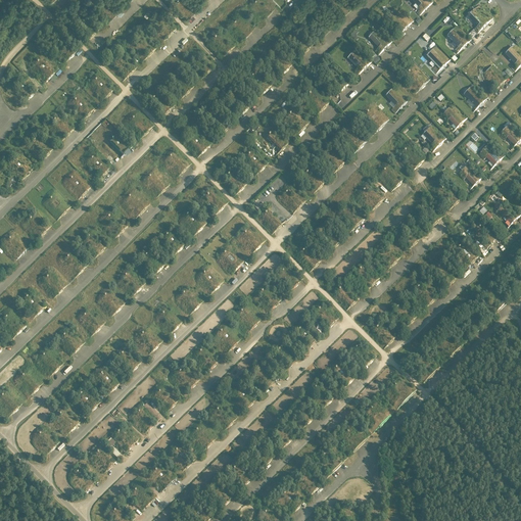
[(113,12),(102,0),(98,0),(95,4),(108,17),(113,12)]
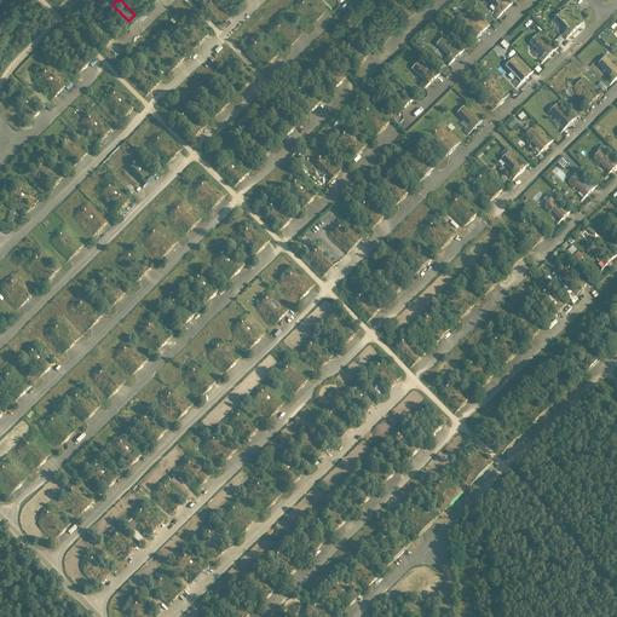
[(228,12),(215,0),(208,0),(206,3),(221,18),(228,12)]
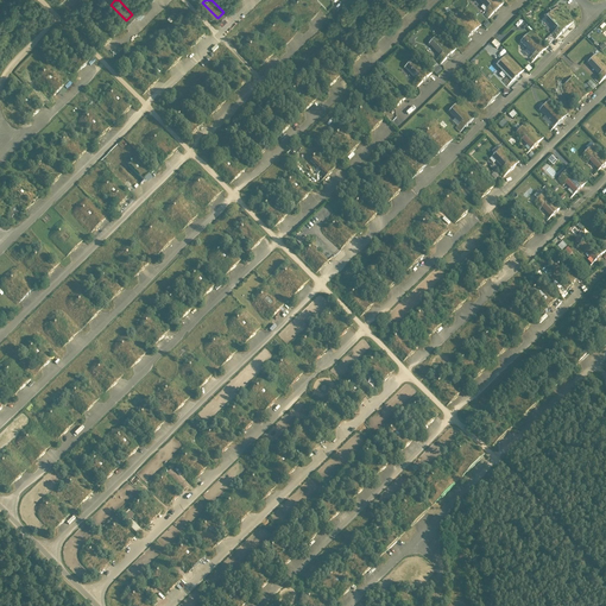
[(315,10),(305,0),(294,0),(309,16),(315,10)]
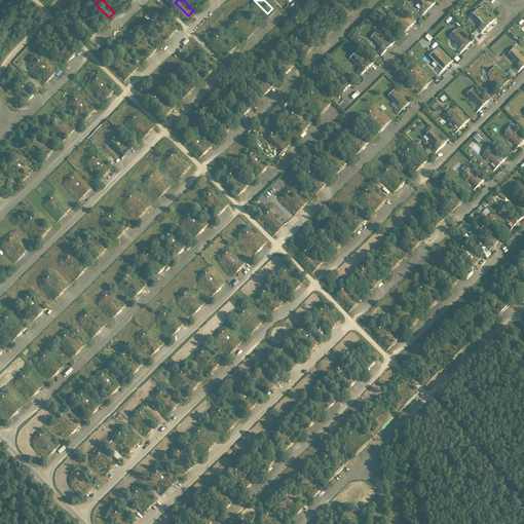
[(351,6),(345,0),(334,0),(345,11),(351,6)]
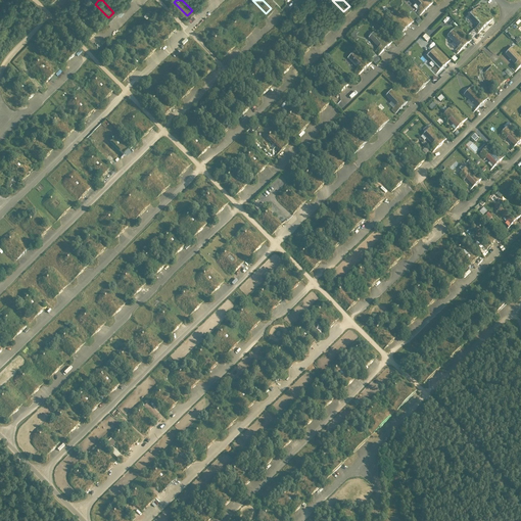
[(428,4),(423,0),(413,0),(422,9),(428,4)]
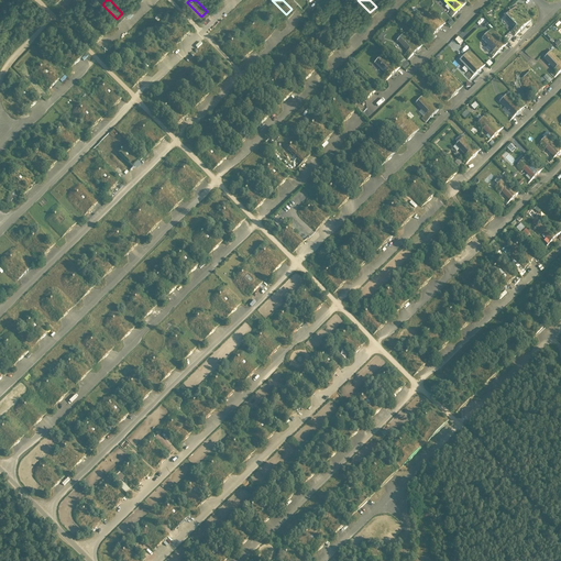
[(523,24),(508,9),(503,15),(517,30),(523,24)]
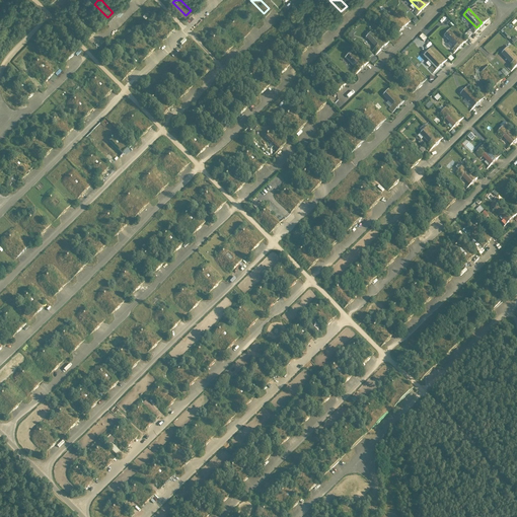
[(403,24),(390,10),(385,16),(398,29),(403,24)]
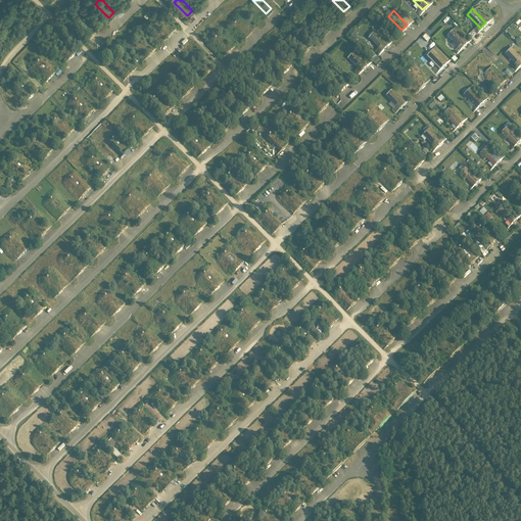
[(329,26),(316,12),(310,17),(323,32),(329,26)]
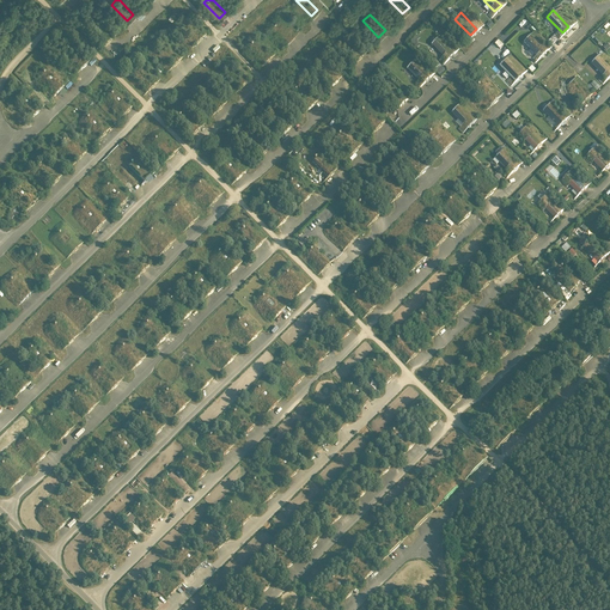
[(293,32),(278,17),(270,23),(286,40),(293,32)]
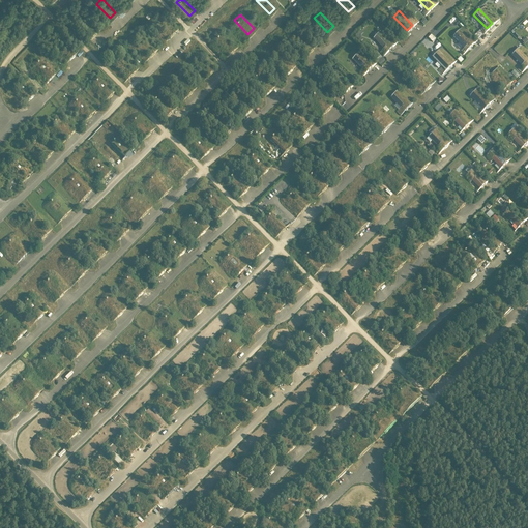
[(174,30),(160,17),(155,22),(169,36),(174,30)]
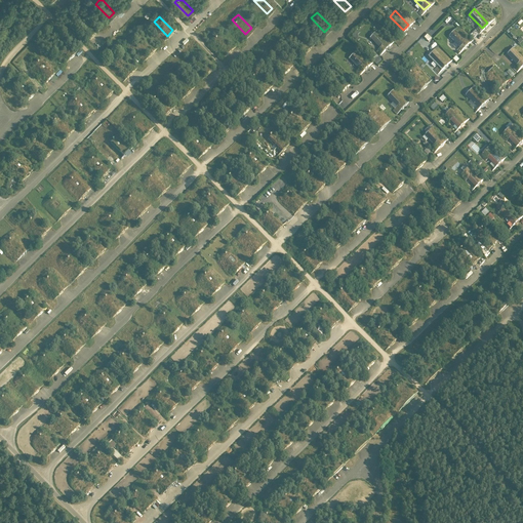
[(93,32),(80,18),(75,24),(88,38),(93,32)]
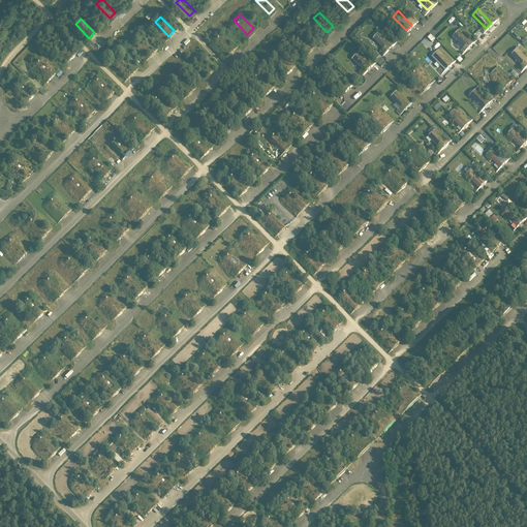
[(470,42),(457,29),(452,34),(465,49),(470,42)]
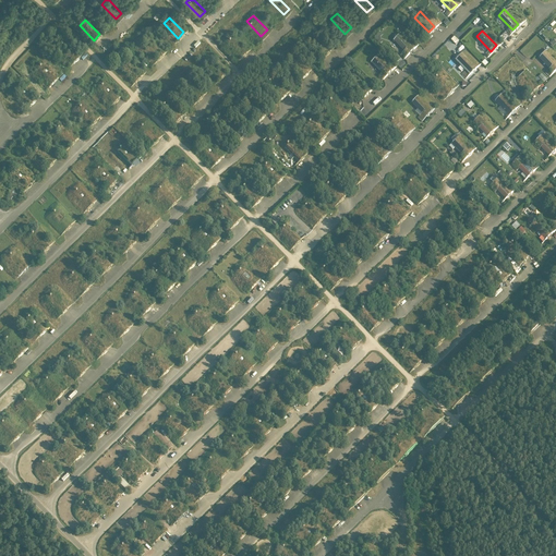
[(412,47),(398,33),(393,38),(407,53),(412,47)]
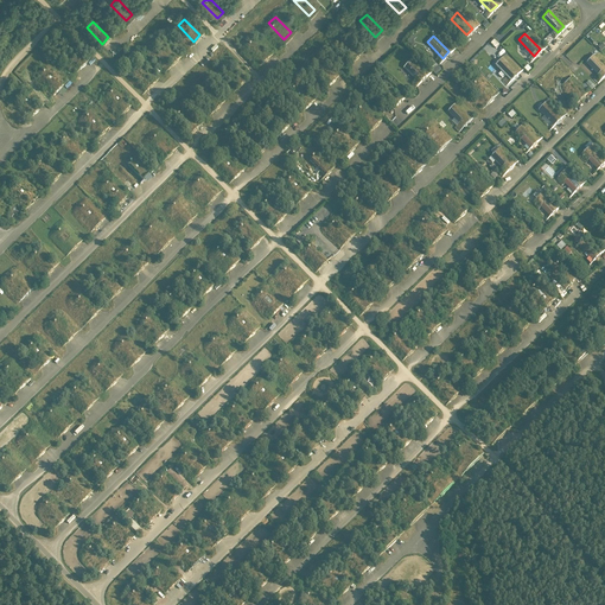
[(358,53),(343,38),(336,44),(351,59),(358,53)]
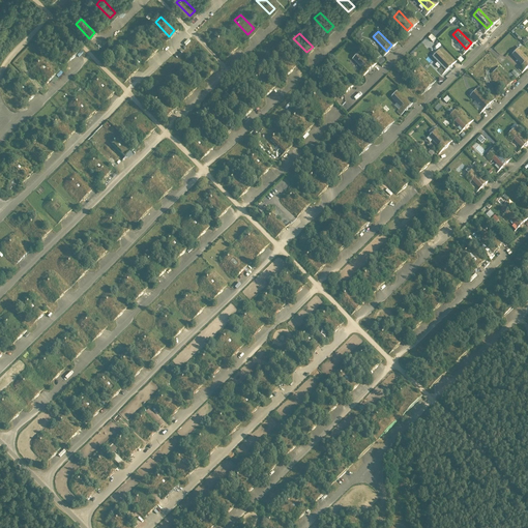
[(233,49),(220,35),(213,40),(227,54),(233,49)]
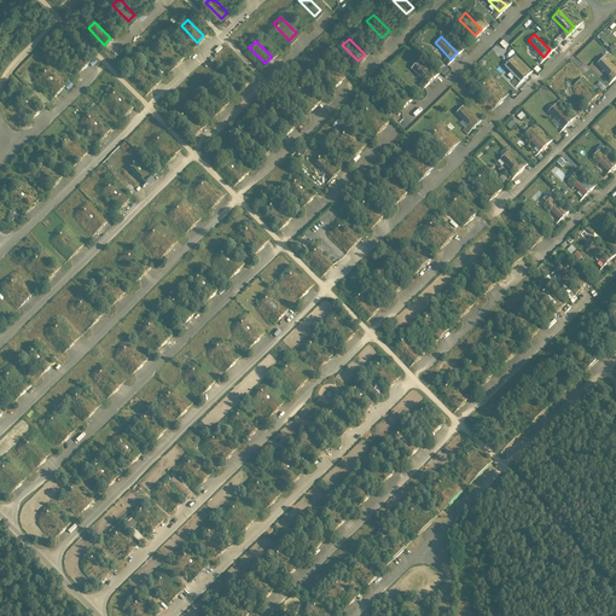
[(179,59),(163,44),(157,50),(173,65),(179,59)]
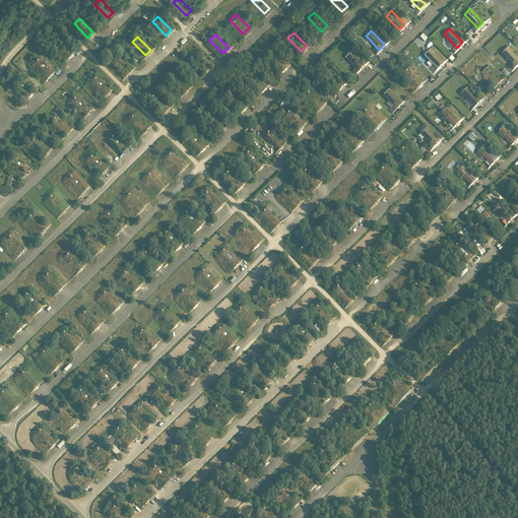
[(72,52),(59,39),(54,44),(67,57),(72,52)]
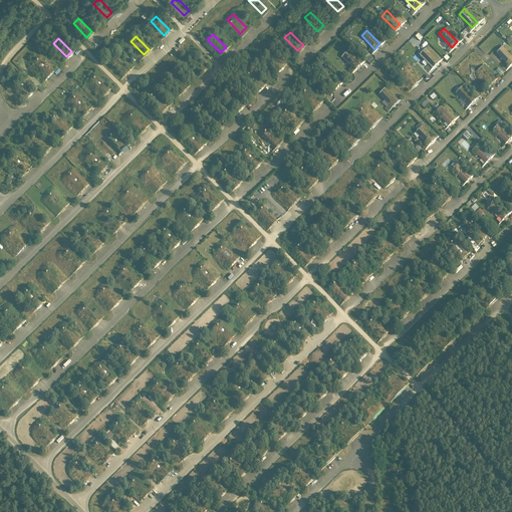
[(511,60),(511,57),(501,46),(495,51),(508,64),(511,60)]
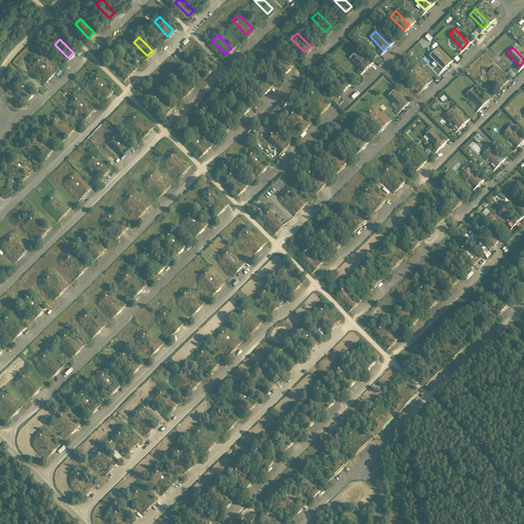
[(447,63),(434,49),(428,54),(442,68),(447,63)]
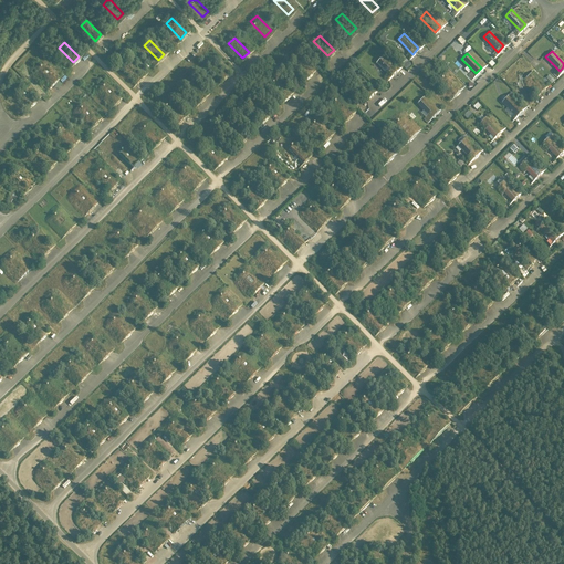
[(396,70),(382,55),(376,61),(390,75),(396,70)]
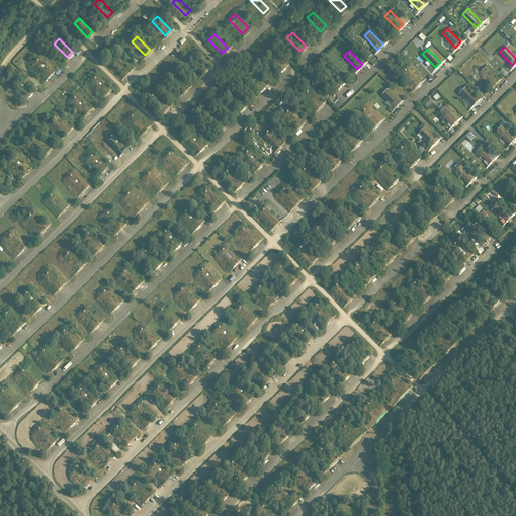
[(285,66),(272,52),(266,58),(279,71),(285,66)]
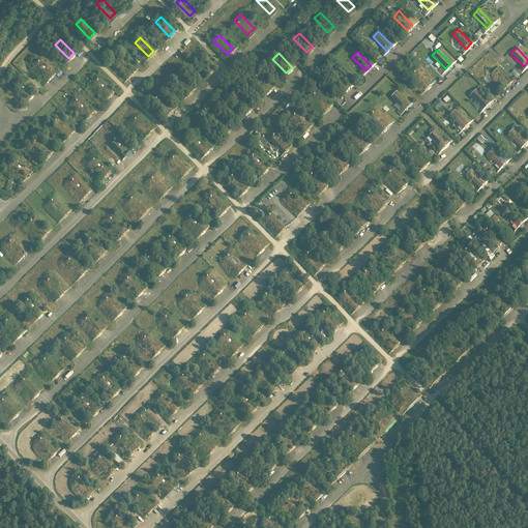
[(212,69),(199,55),(193,61),(206,75),(212,69)]
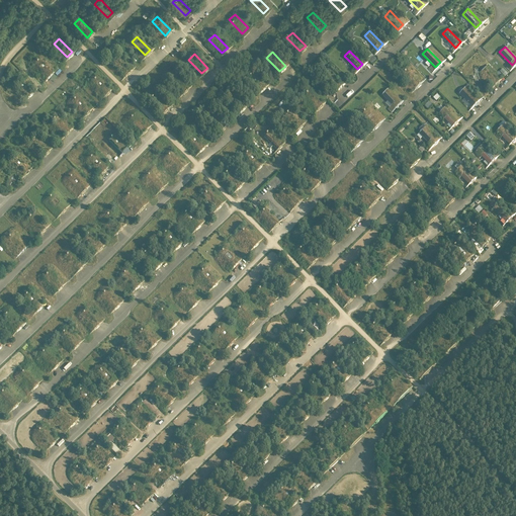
[(130,70),(116,56),(111,62),(124,75),(130,70)]
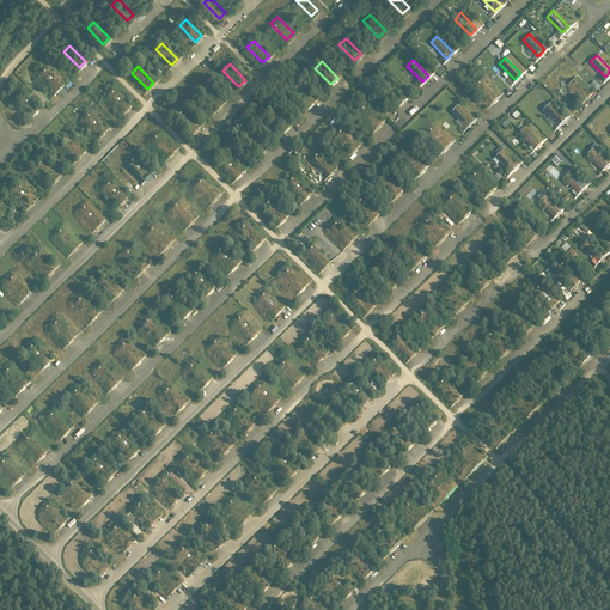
[(61,85),(46,68),(40,75),(55,91),(61,85)]
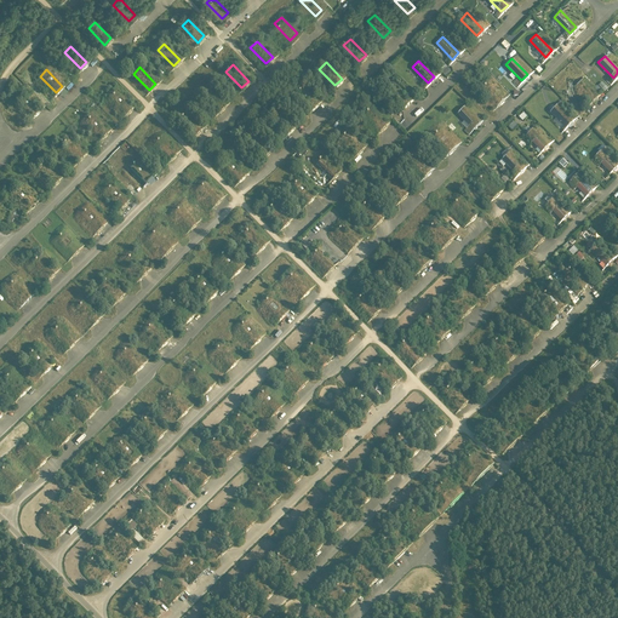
[(596,96),(581,79),(573,86),(589,102),(596,96)]
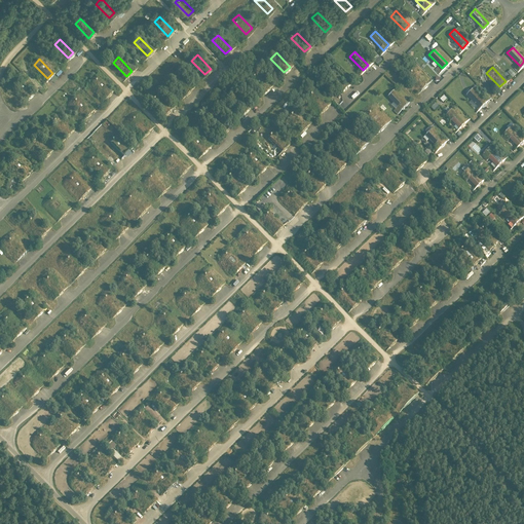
[(426,83),(413,69),(407,75),(420,88),(426,83)]
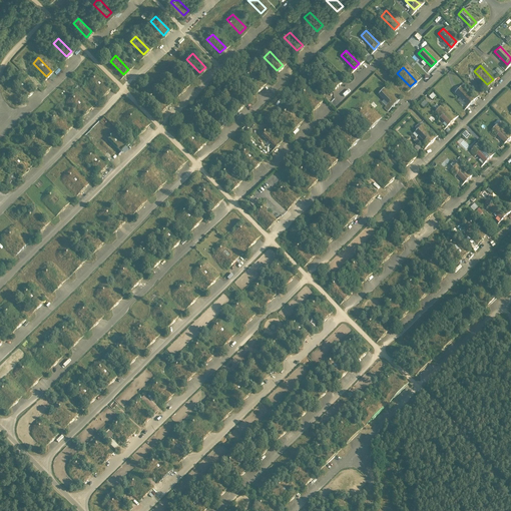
[(339,83),(326,69),(321,75),(334,88),(339,83)]
